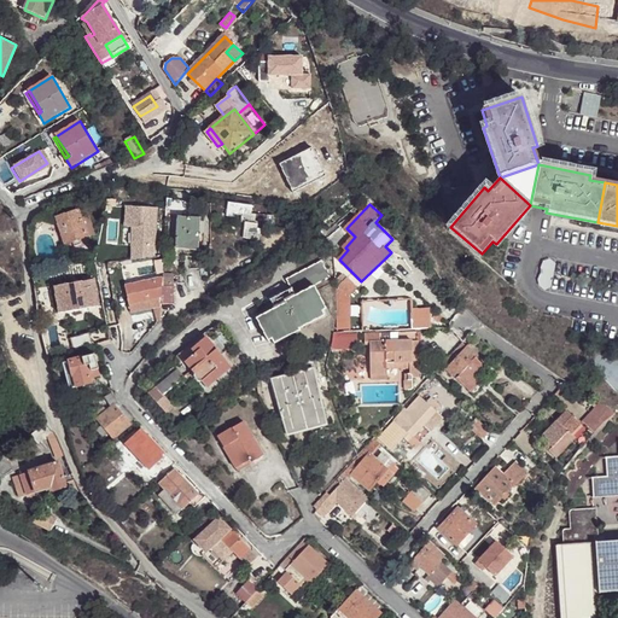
[(118,205),(117,215),(136,216),(138,208),(118,205)]
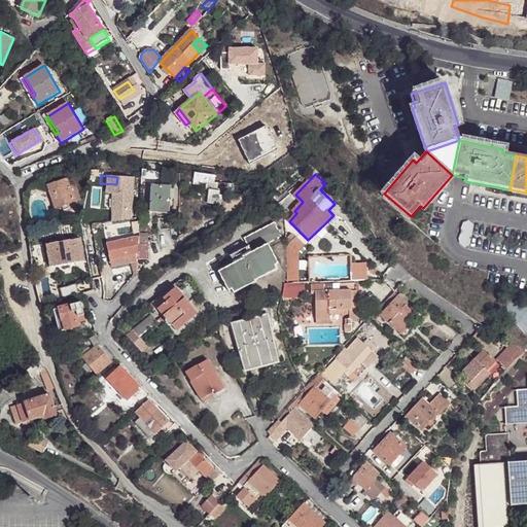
[(205,205),(218,207),(221,199),(218,198),(218,194),(216,192),(217,186),(213,185),(215,179),(195,175),(192,183),(205,186),(204,190),(208,192),(205,205)]
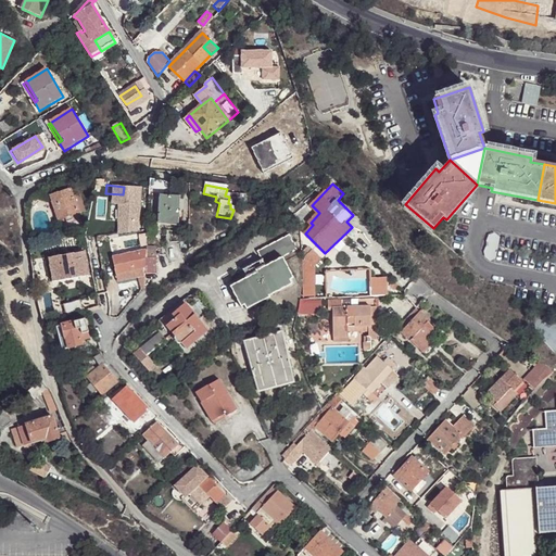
[(77,205),(76,202),(73,188),(51,194),(59,219),(65,217),(66,222),(74,219),(73,215),(80,213),(77,205)]
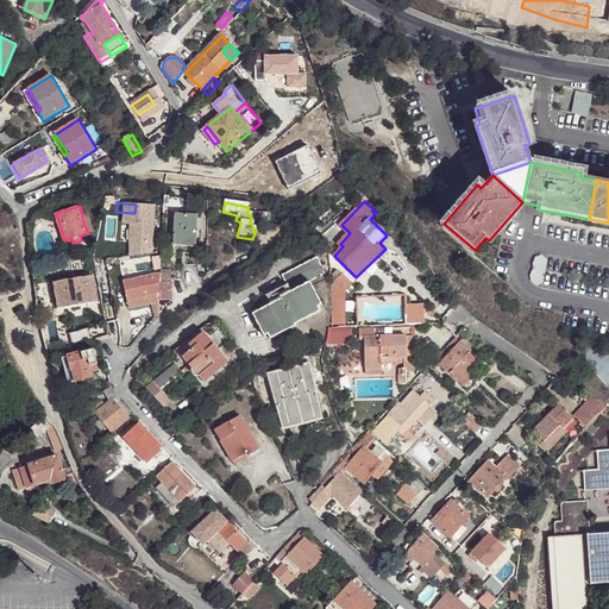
[(176,214),(173,245),(195,248),(198,217),(176,214)]
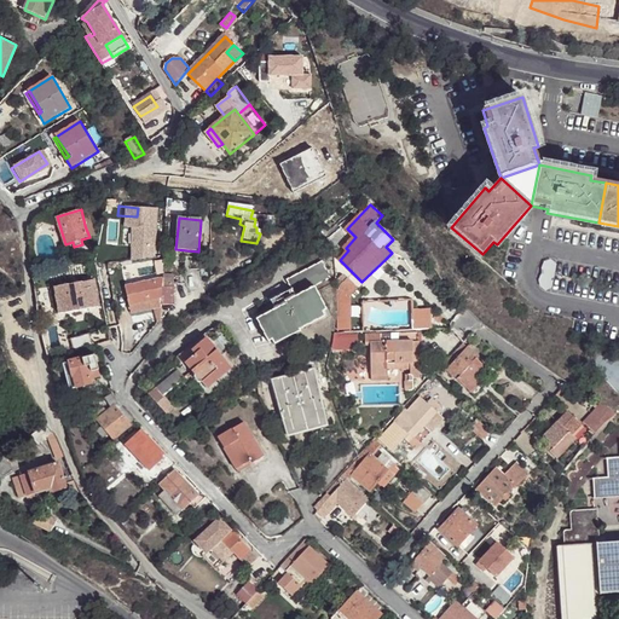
[(52,223),(36,220),(33,230),(51,233),(52,223)]
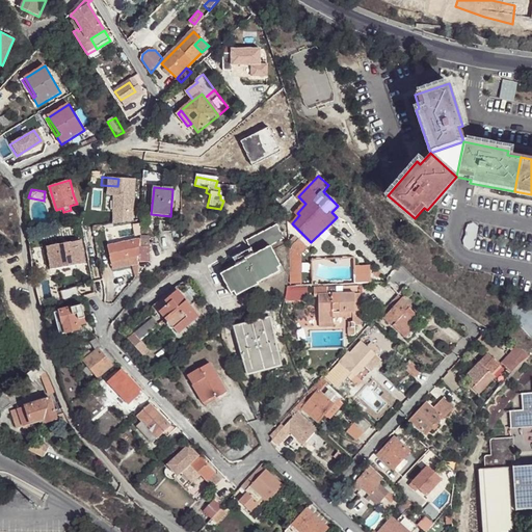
[(337,217),(331,222),(337,228),(342,221),(337,217)]
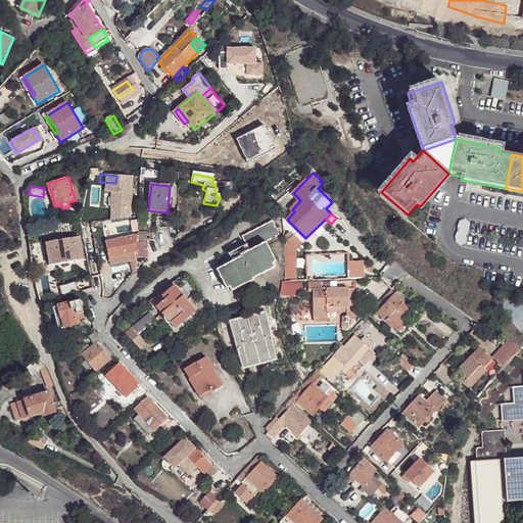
[(280,235),(272,221),(242,237),(246,245),(250,251),(241,255),(242,257),(233,263),(218,270),(228,290),(231,288),(252,277),(251,275),(274,264),(277,263),(267,242),(280,235)]
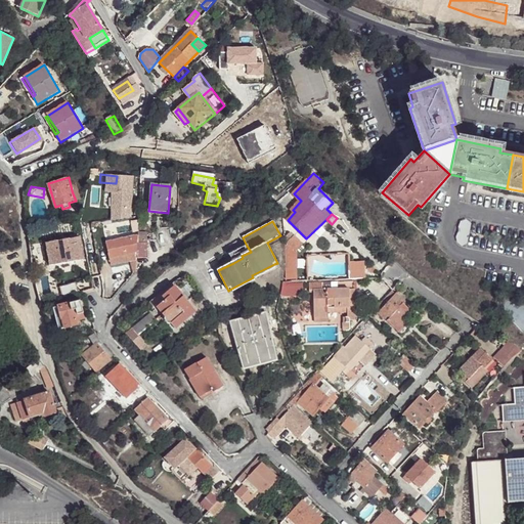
[(138,231),(138,224),(122,226),(124,234),(138,231)]
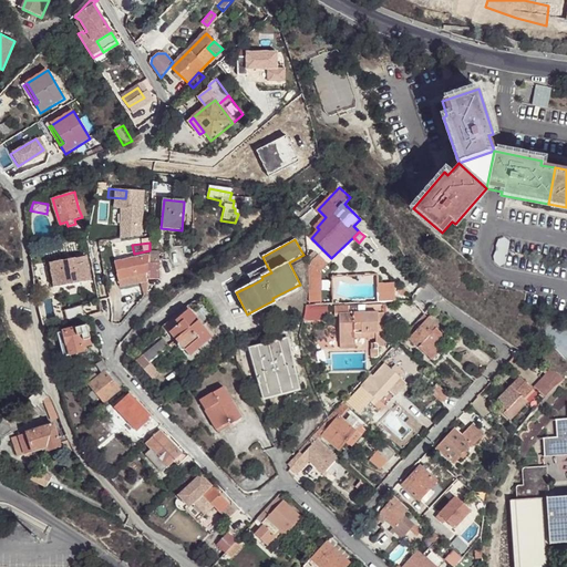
[(152,255),(148,255),(143,257),(145,274),(146,280),(160,279),(158,263),(153,263),(152,255)]
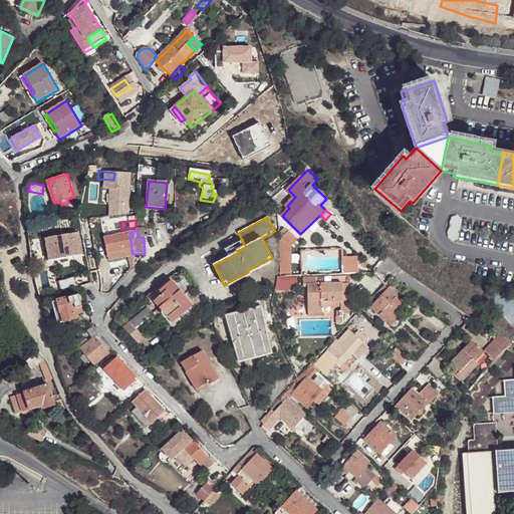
[(289,231),(282,238),(283,273),(292,273),(292,243),(297,239),(289,231)]
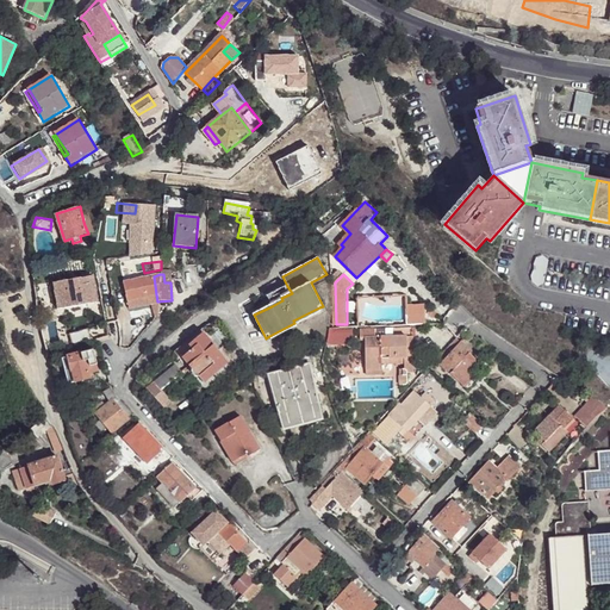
[(92,275),(66,281),(70,307),(97,302),(92,275)]
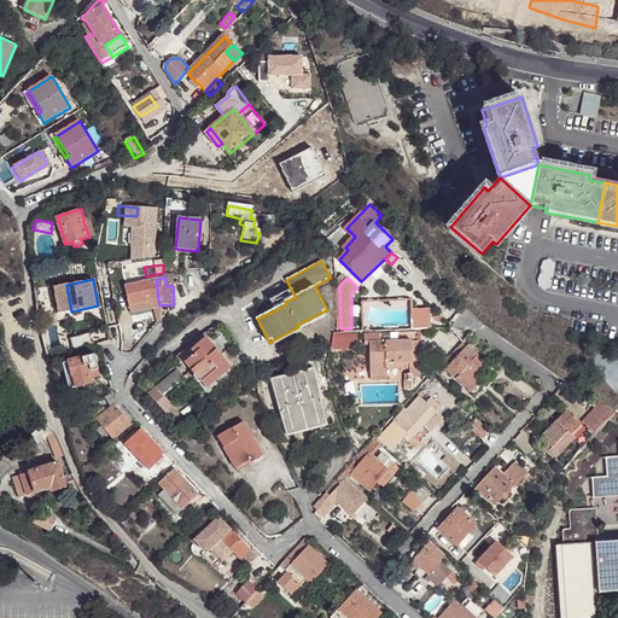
[(158,298),(156,280),(124,286),(128,304),(146,301),(158,298)]
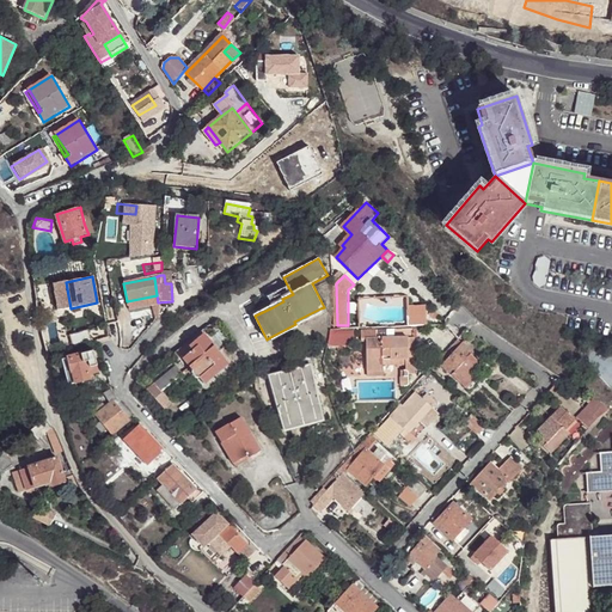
[(71,308),(66,282),(53,285),(59,311),(71,308)]
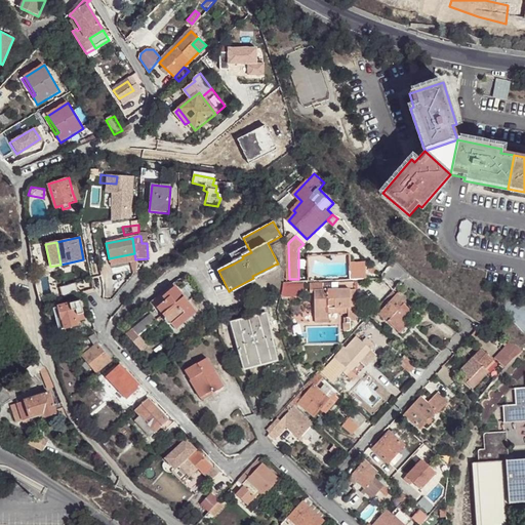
[(242,256),(251,252),(247,246),(230,255),(234,264),(243,258),(242,256)]
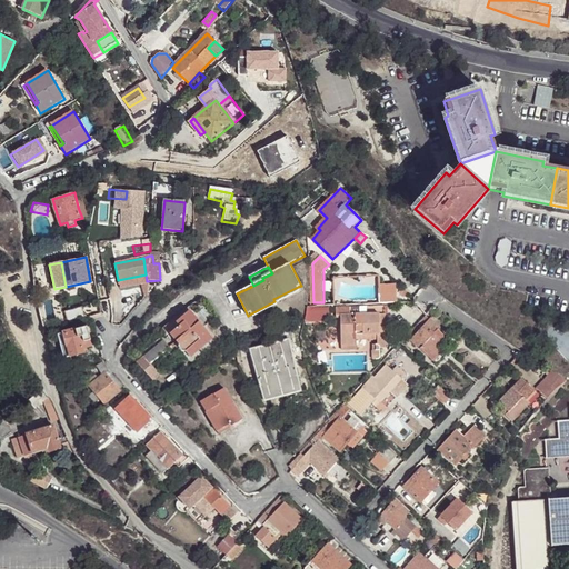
[(135,283),(147,281),(146,275),(135,277),(135,283)]
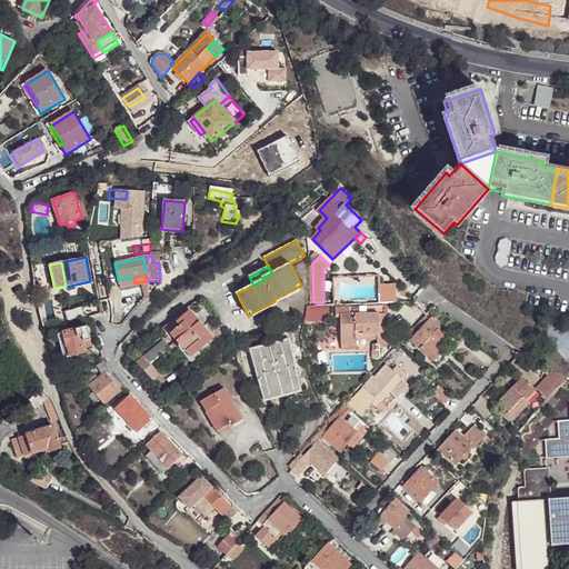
[(275,301),(251,313),(253,318),(277,305),(276,303),(300,291),(298,287),(273,299),(275,301)]
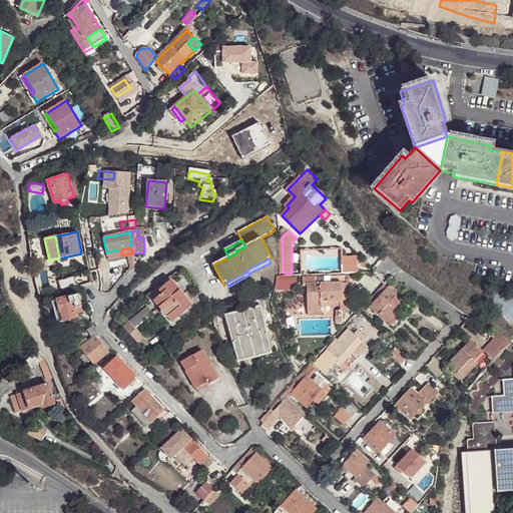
[(58,281),(62,292),(73,288),(71,284),(75,283),(73,276),(58,281)]
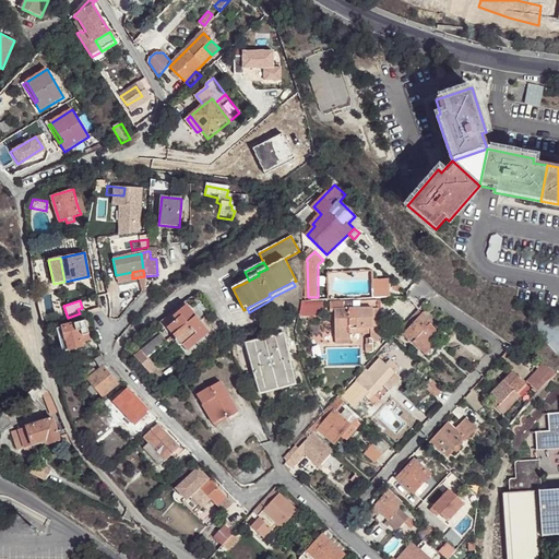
[(322,300),(302,301),(302,313),(316,313),(316,309),(322,308),(322,300)]
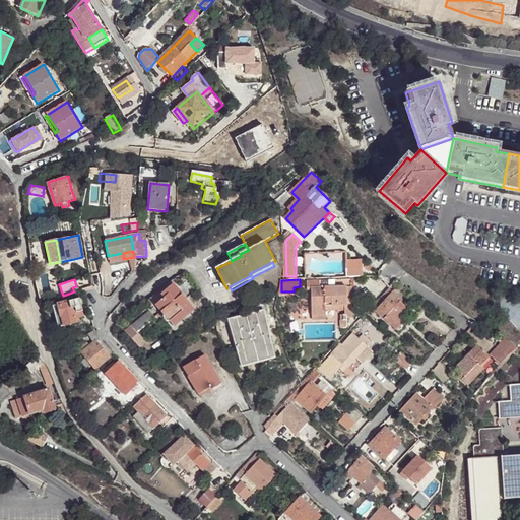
[(332,307),(359,306),(359,279),(336,279),(336,286),(326,286),(326,280),(313,280),(314,290),(317,290),(318,314),(331,314),(332,311),(332,307)]
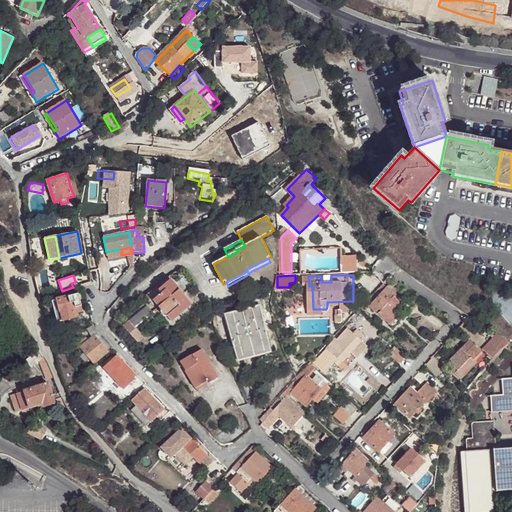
[(148,293),(154,300),(165,289),(163,286),(169,280),(167,277),(148,293)]
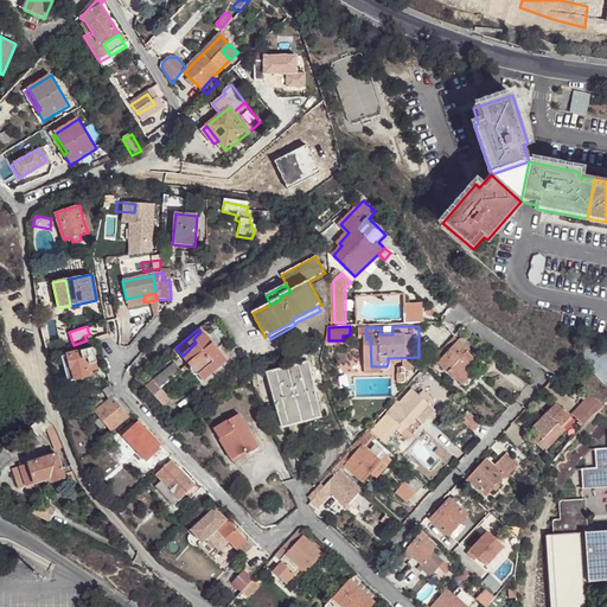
[(196,343),(183,356),(189,364),(192,360),(204,375),(216,366),(224,358),(200,332),(193,339),(196,343)]
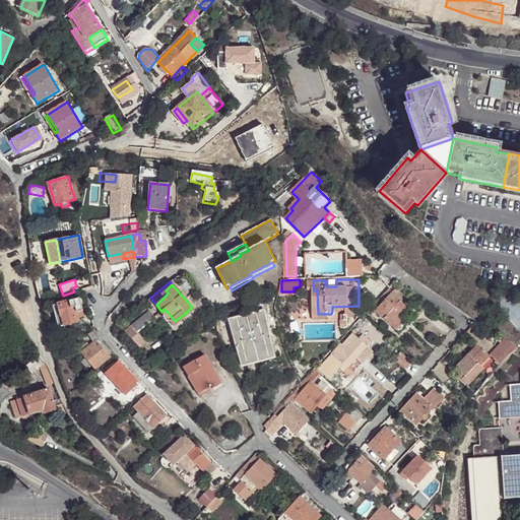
[(390,288),(382,297),(386,300),(394,291),(390,288)]
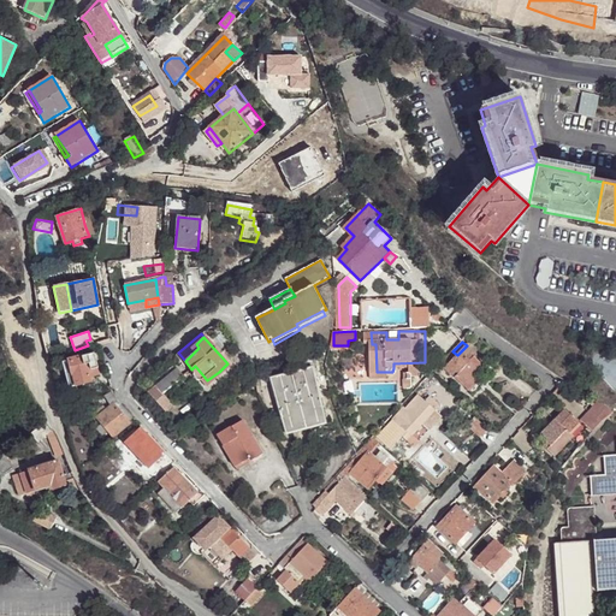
[(449,365),(445,369),(455,378),(474,357),(477,355),(472,351),(467,345),(457,355),(449,365)]
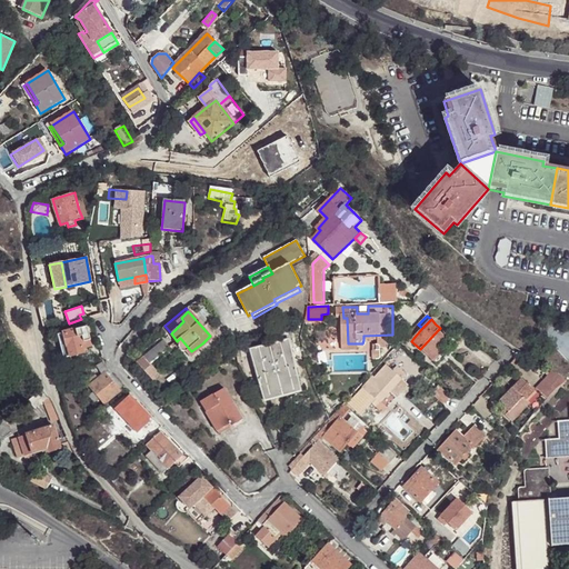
[(418,325),(410,333),(415,337),(422,328),(418,325)]
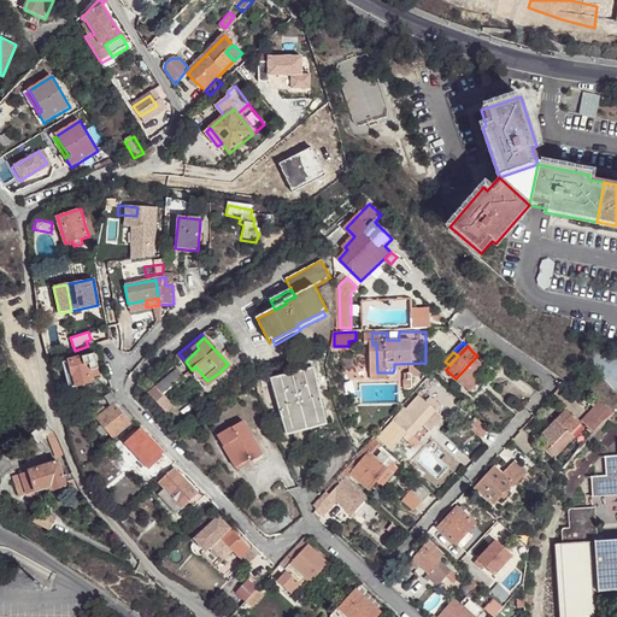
[(100,377),(94,354),(63,363),(71,388),(90,382),(90,380),(100,377)]
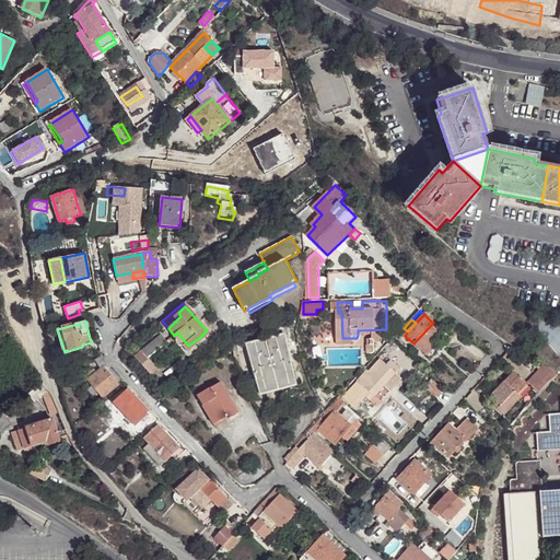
[(441,334),(431,325),(413,343),(427,356),(434,346),(432,343),(430,341),(432,338),(434,340),(441,334)]
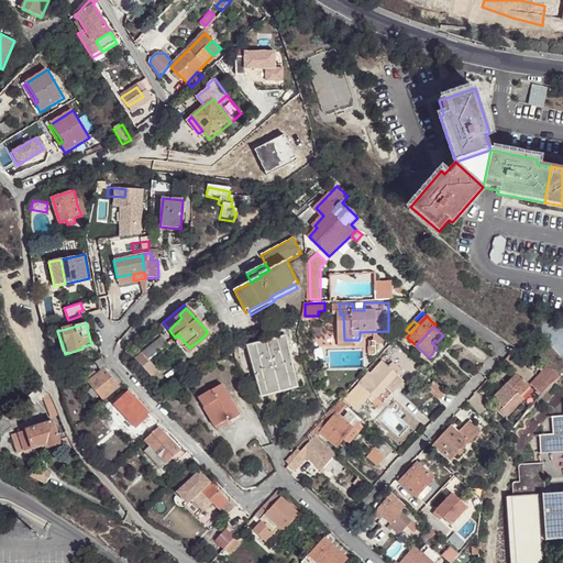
[(460,334),(451,327),(445,332),(455,340),(460,334)]
